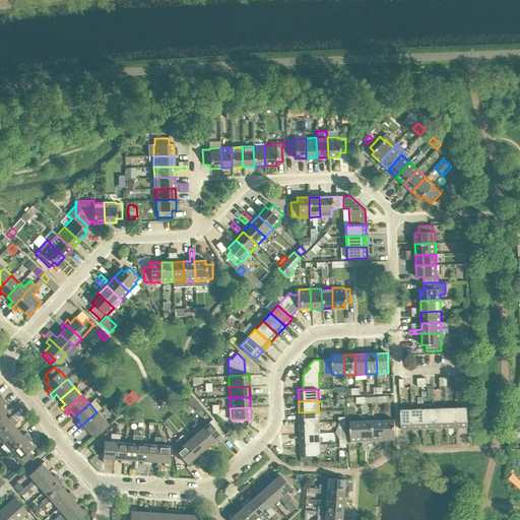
[(445,407),(434,408),(435,429),(445,428),(445,407)]
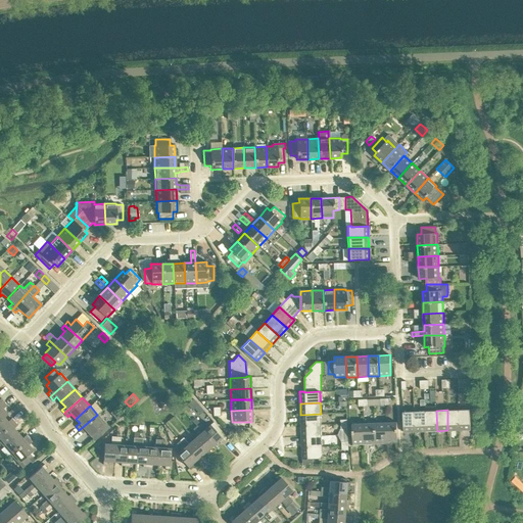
[(458,410),(447,410),(447,430),(459,430),(458,410)]
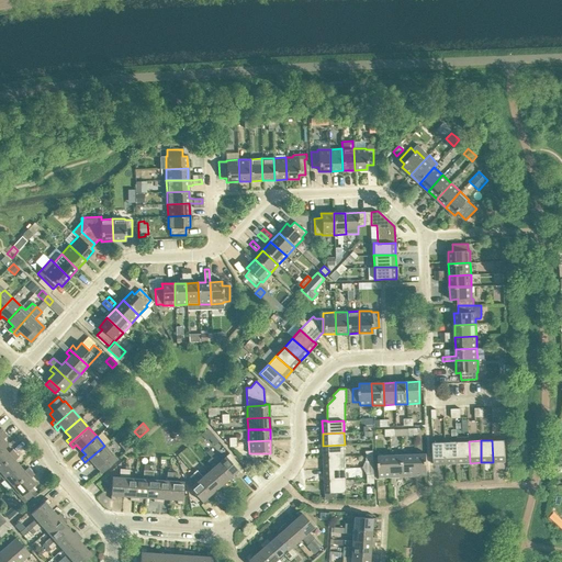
[(505,440),(492,440),(493,462),(505,461),(505,440)]
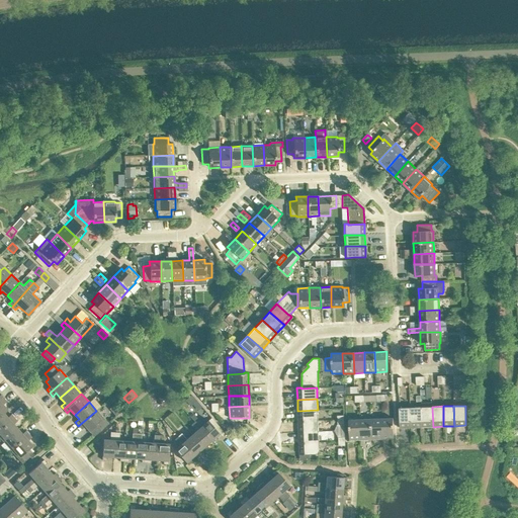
[(421,407),(410,408),(411,427),(422,427),(421,407)]
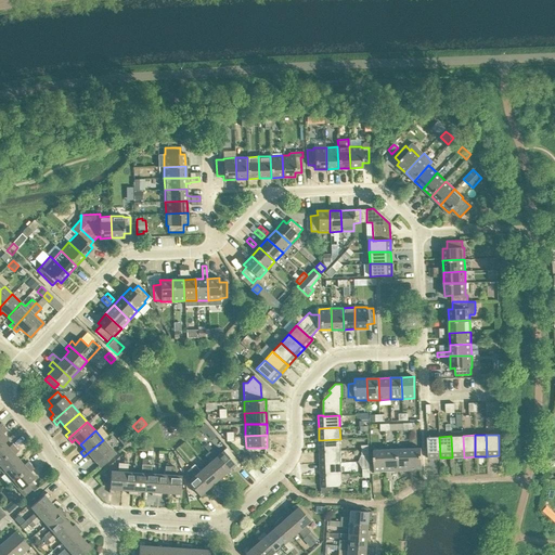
[(463,436),(451,436),(452,457),(464,457),(463,436)]
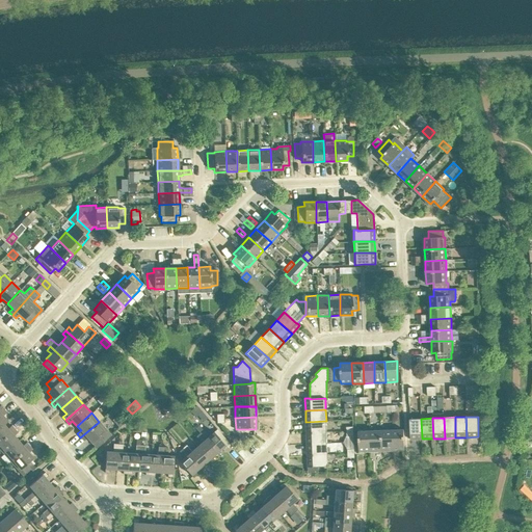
[(422,439),(421,419),(409,419),(410,440),(422,439)]
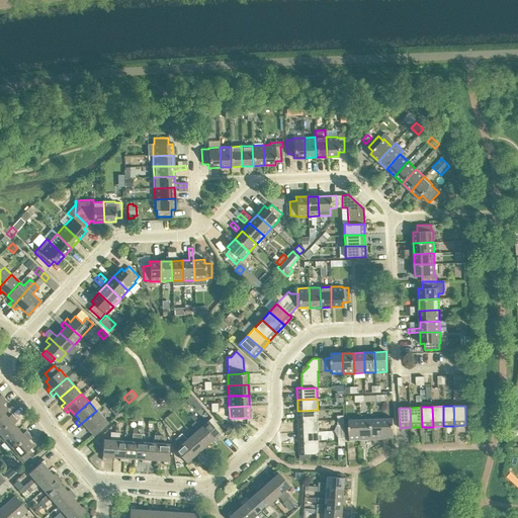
[(297,411),(298,421),(318,421),(318,410),(297,411)]
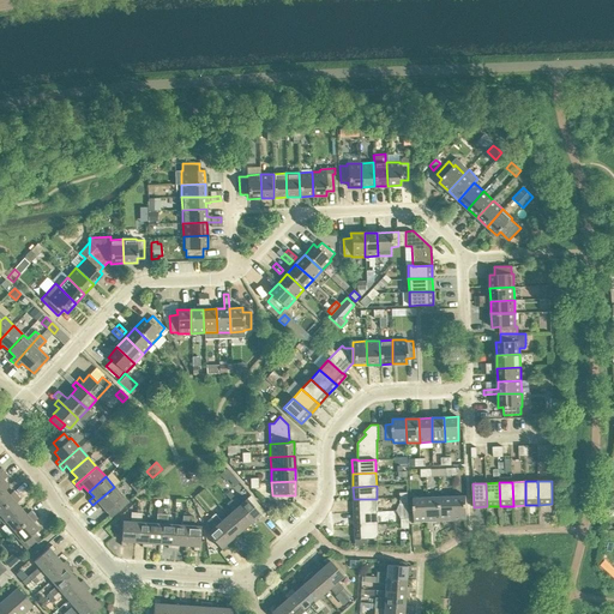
[(114,487),(92,505),(96,509),(101,505),(110,517),(127,503),(114,487)]
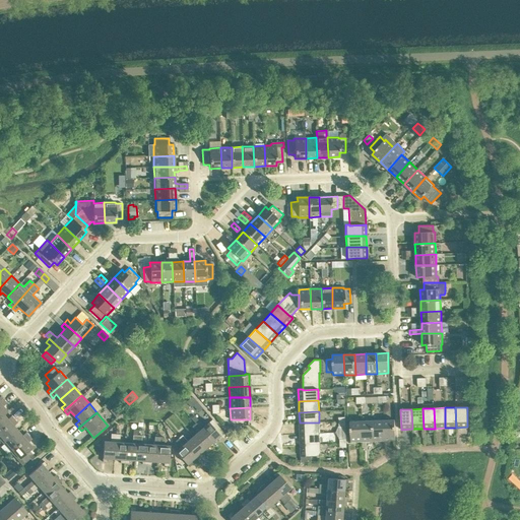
[(0,431),(14,419),(11,416),(7,419),(3,414),(0,416),(0,431)]
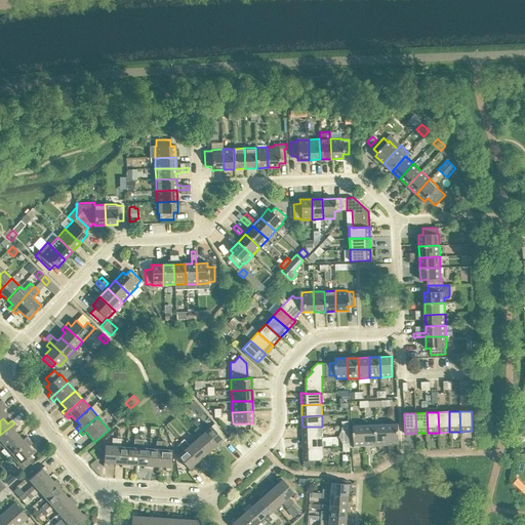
[(0,435),(0,443),(3,447),(17,435),(13,430),(16,427),(14,423),(0,435)]
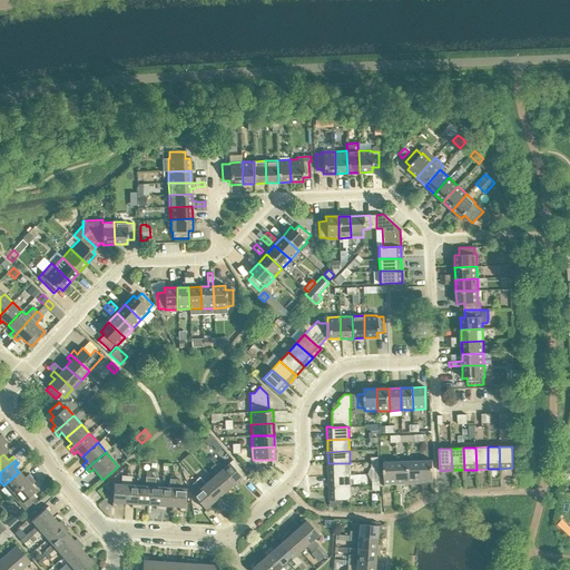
[(432,460),(420,461),(421,483),(433,482),(432,460)]
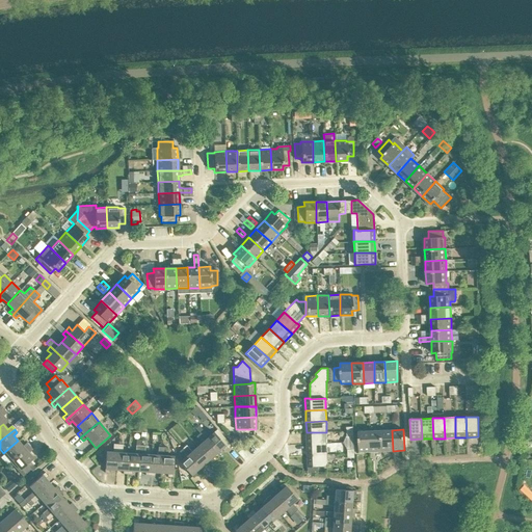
[(203,430),(200,433),(216,453),(221,448),(223,451),(228,448),(213,432),(208,436),(203,430)]
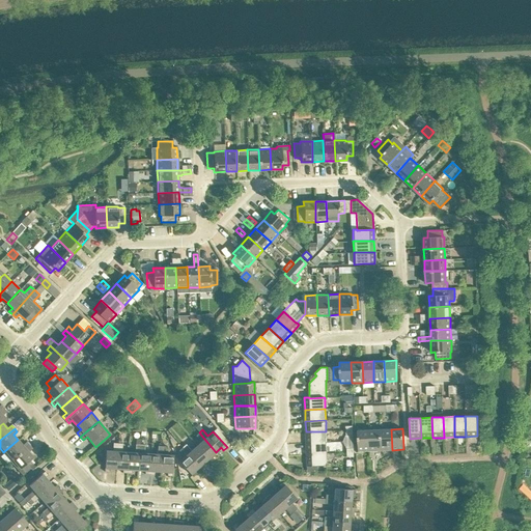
[(380,429),(369,430),(369,450),(381,450),(380,429)]
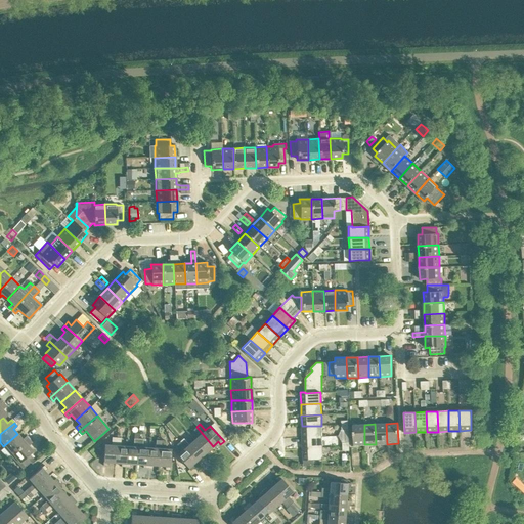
[(386,424),(375,424),(376,444),(387,444),(386,424)]
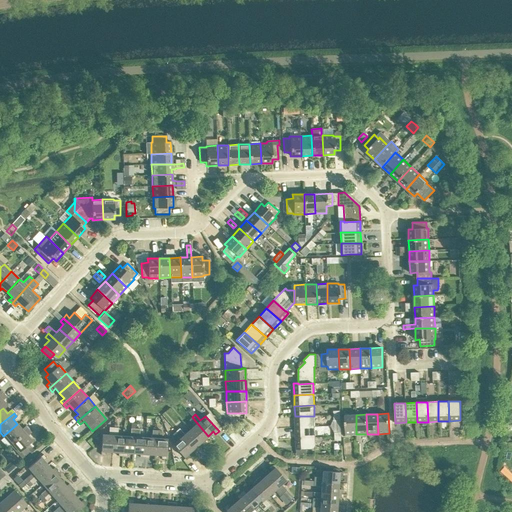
[(356,434),(356,415),(344,415),(345,435),(356,434)]
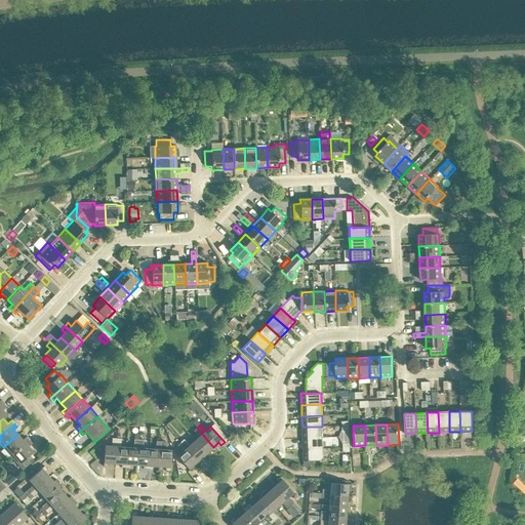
[(303,427),(303,438),(323,437),(322,427),(303,427)]
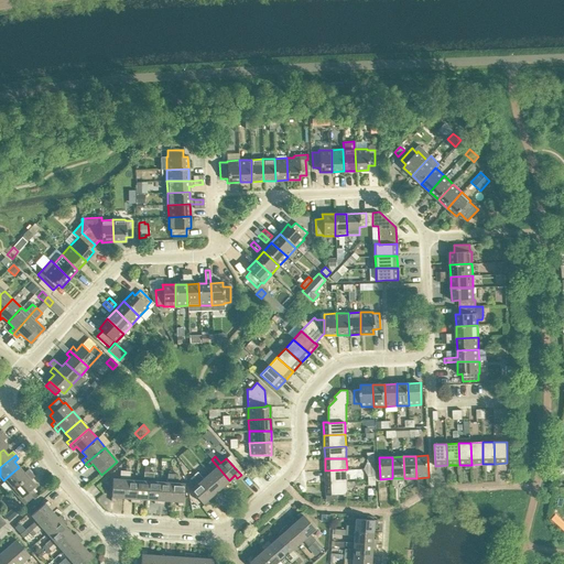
[(180,459),(179,462),(184,474),(188,469),(180,459)]
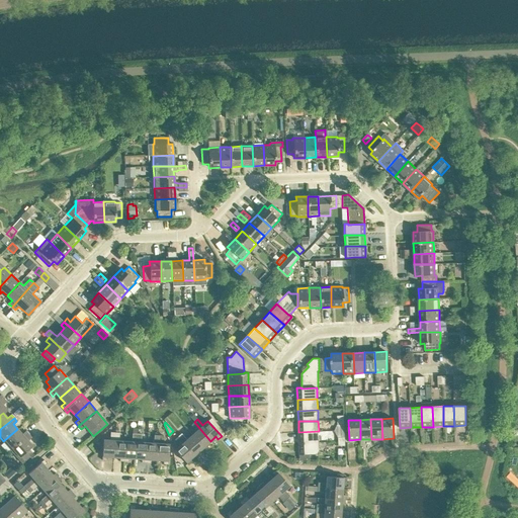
[(196,431),(191,435),(204,450),(208,447),(205,445),(210,441),(194,422),(190,425),(196,431)]
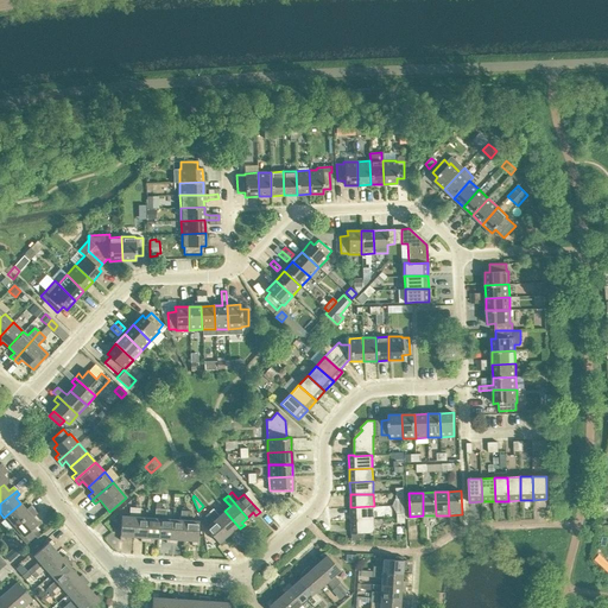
[(4,518),(12,527),(33,510),(30,506),(25,510),(20,504),(4,518)]
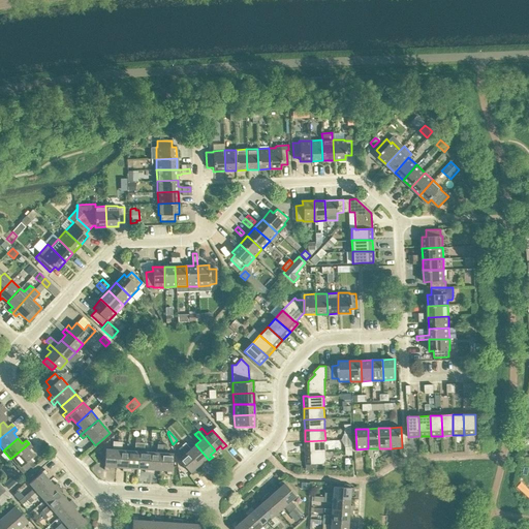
[(305,441),(305,453),(325,452),(325,440),(305,441)]
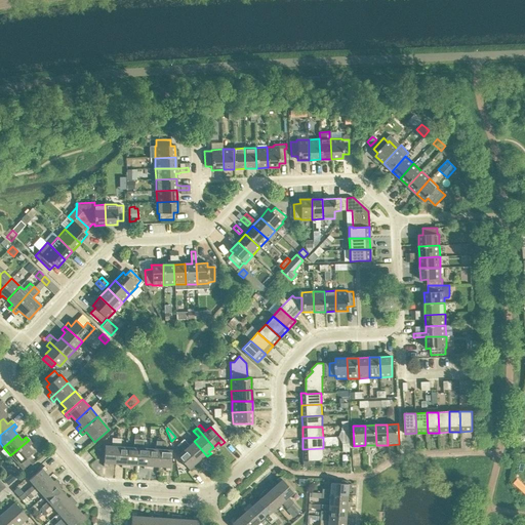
[(108,462),(115,463),(116,438),(112,438),(111,446),(105,445),(103,467),(108,467),(108,462)]
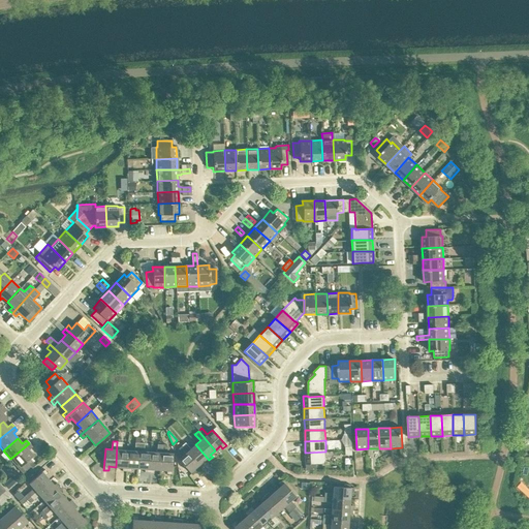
[(122,471),(126,471),(128,450),(121,449),(122,441),(121,441),(118,441),(117,441),(116,467),(122,467),(122,471)]
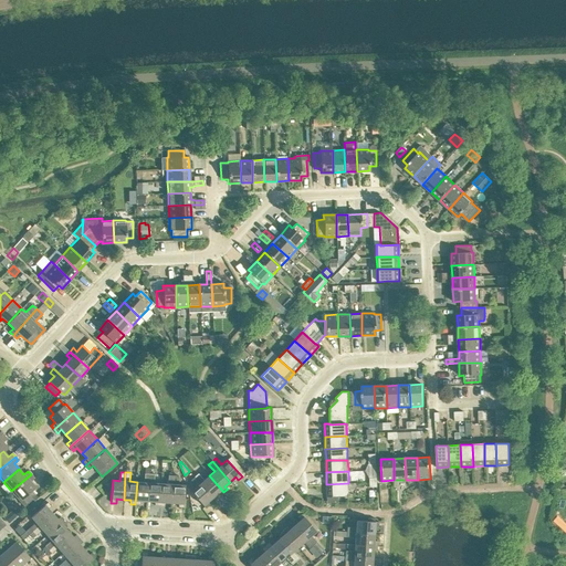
[(140,501),(147,501),(149,474),(144,473),(144,482),(137,482),(135,504),(140,504),(140,501)]
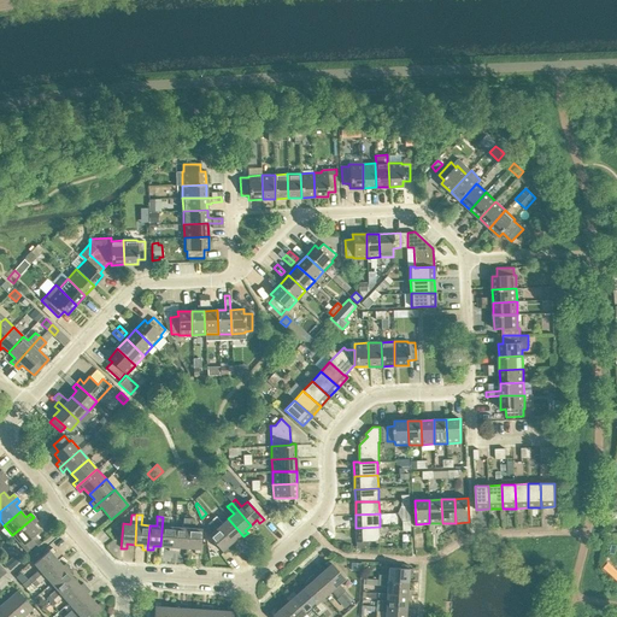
[(216,516),(212,519),(231,542),(238,538),(240,540),(244,536),(228,518),(222,523),(216,516)]
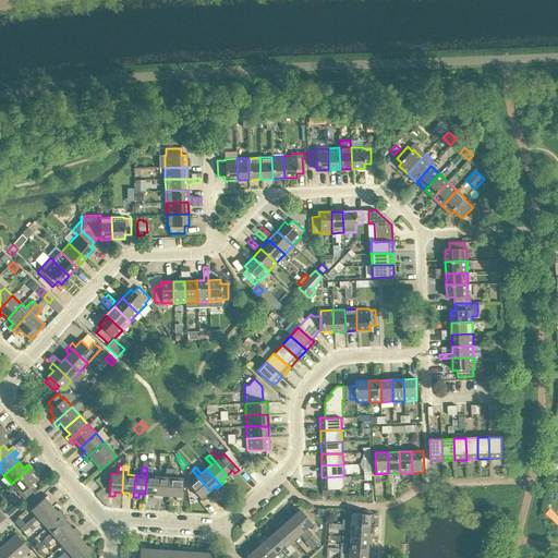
[(31,468),(11,484),(24,499),(32,492),(31,492),(35,487),(31,484),(35,481),(29,474),(34,471),(31,468)]
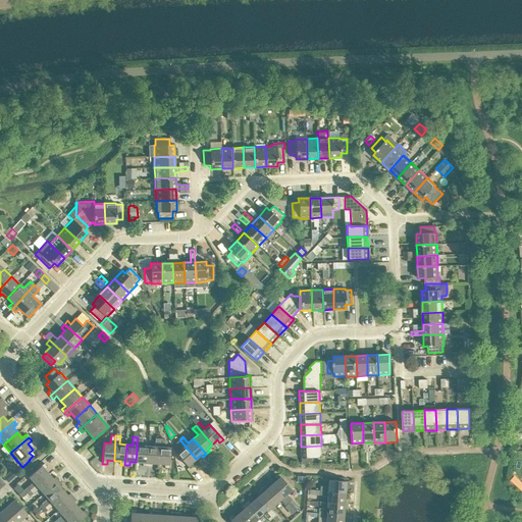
[(142,466),(147,466),(148,446),(142,446),(142,437),(138,437),(136,462),(143,463),(142,466)]
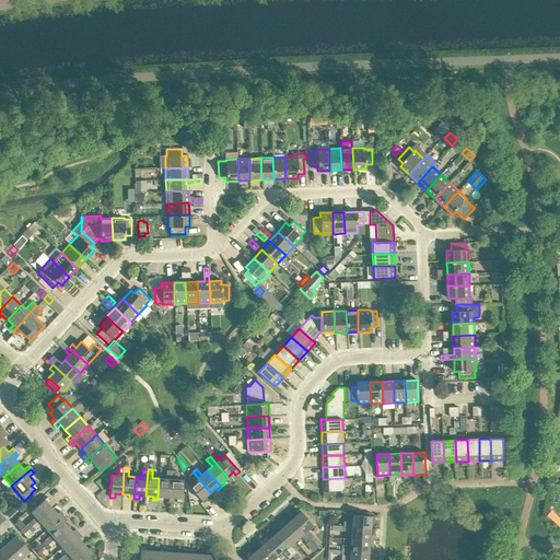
[(163,497),(170,498),(171,470),(166,470),(165,479),(159,478),(158,500),(162,501),(163,497)]
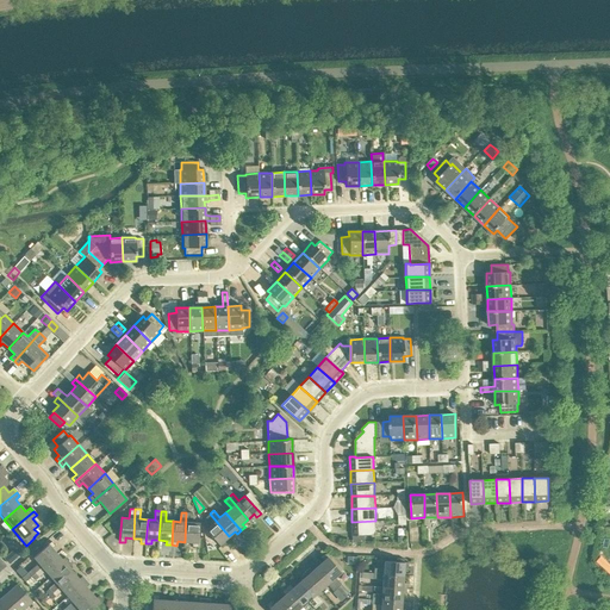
[(186,512),(185,542),(192,542),(192,547),(198,547),(199,523),(191,522),(192,512),(186,512)]
